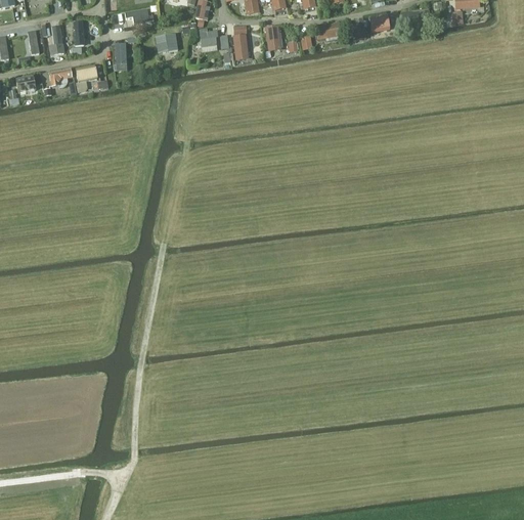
[(199,0),(194,16),(203,17),(207,0),(199,0)]
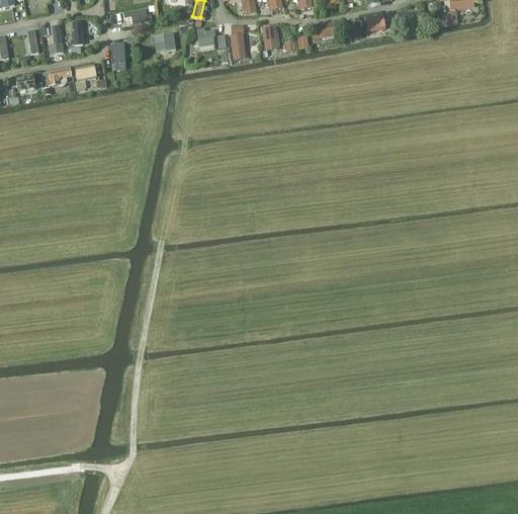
[(243,0),(245,11),(254,9),(253,0),(243,0)]
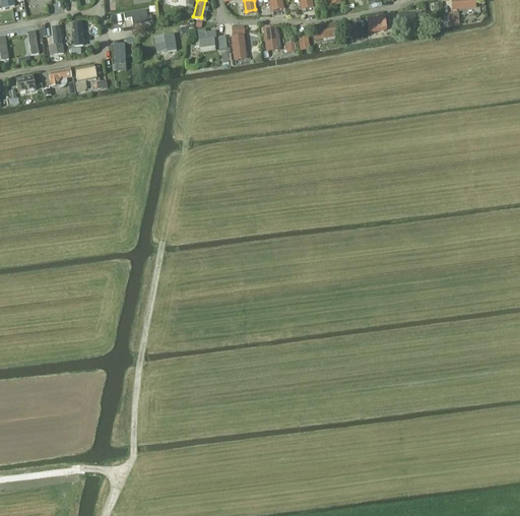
[(433,9),(440,8),(438,0),(431,2),(433,9)]
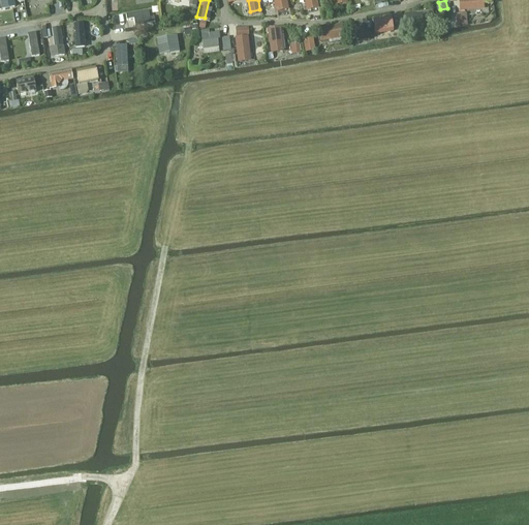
[(148,8),(125,12),(126,18),(133,17),(134,23),(155,20),(154,14),(150,16),(148,8)]
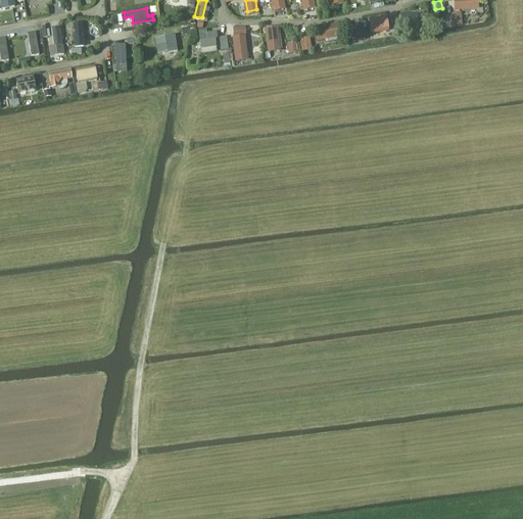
[(427,8),(417,9),(400,12),(402,26),(428,21),(427,8)]
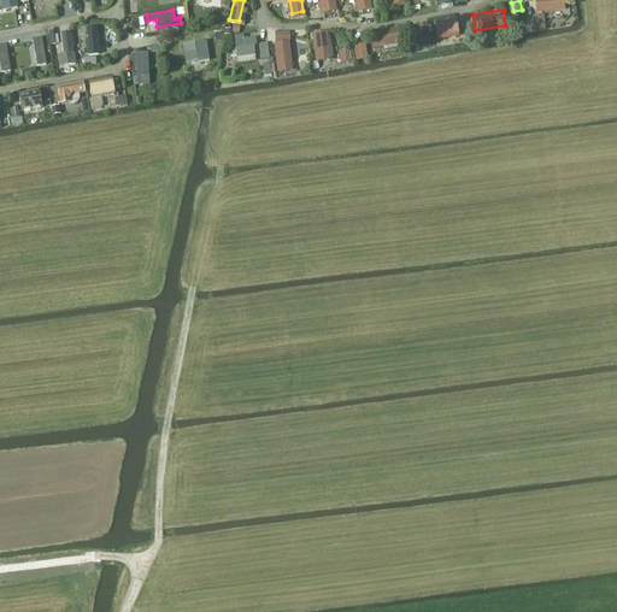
[(541,13),(533,15),(534,25),(534,27),(542,27),(542,24),(541,13)]
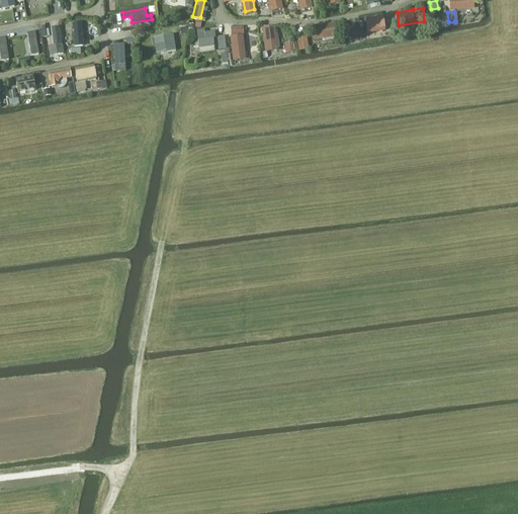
[(382,12),(364,15),(366,30),(384,27),(382,13),(382,12)]
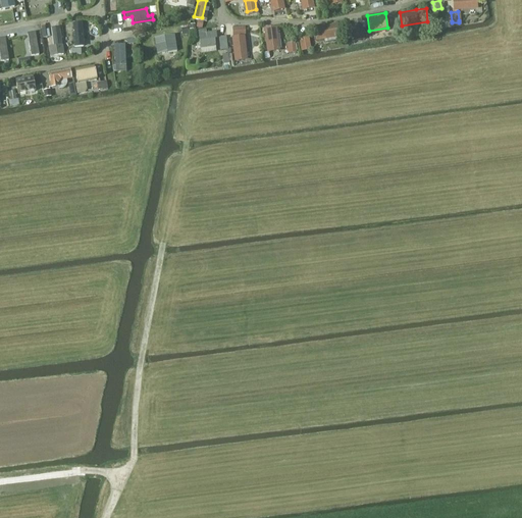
[(160,22),(168,22),(168,14),(159,15),(160,22)]
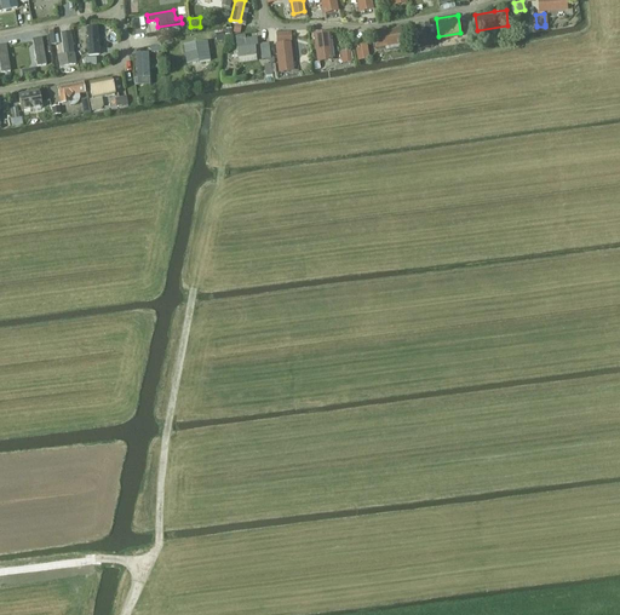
[(429,21),(413,23),(418,46),(432,44),(430,29),(434,28),(432,23),(430,23),(429,21)]
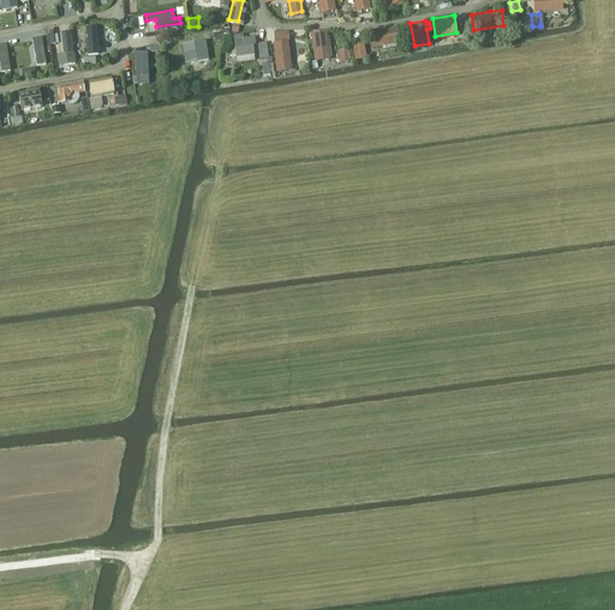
[(96,23),(85,24),(88,53),(99,52),(96,23)]
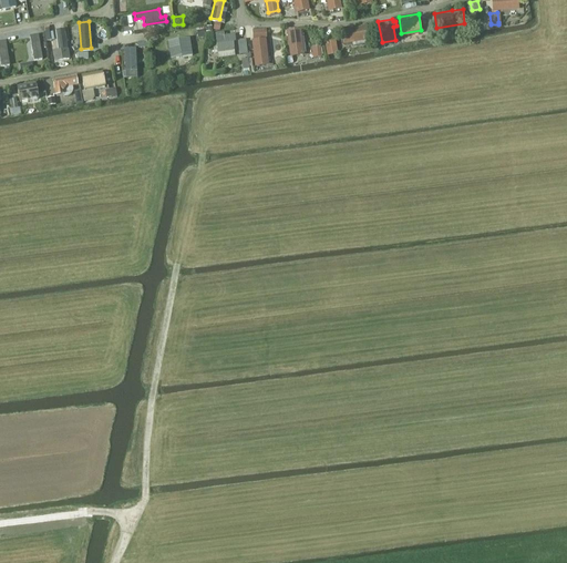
[(344,39),(367,34),(366,24),(342,29),(344,39)]
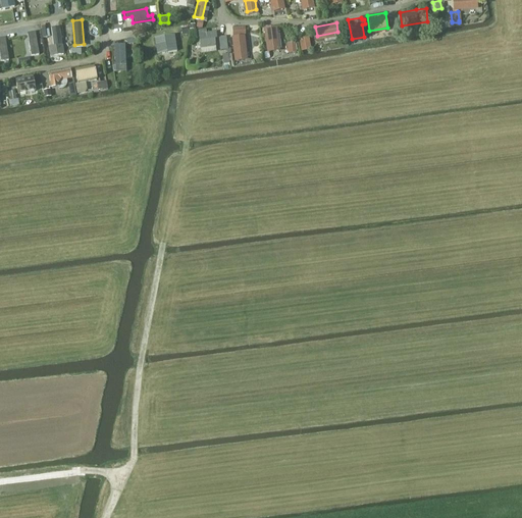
[(53,44),(49,45),(50,54),(63,51),(59,23),(50,26),(53,44)]
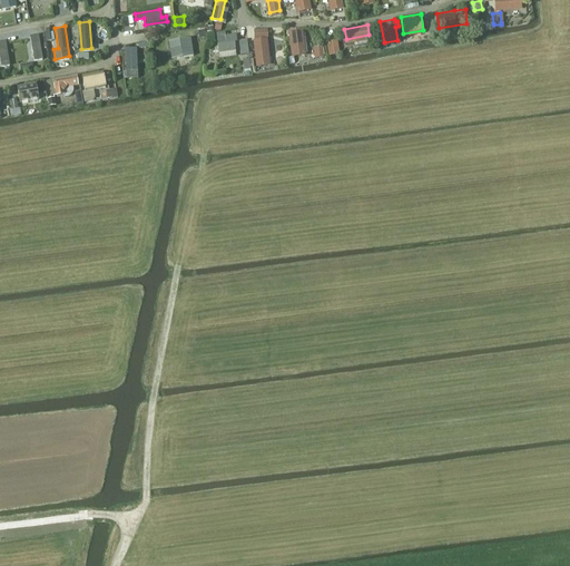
[(293,51),(303,50),(301,28),(291,30),(293,51)]
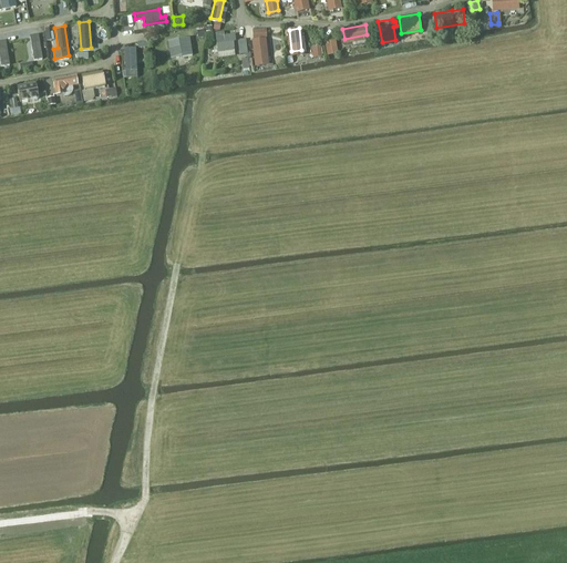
[(223,30),(215,31),(216,34),(217,50),(234,48),(233,40),(235,40),(234,32),(224,33),(223,30)]
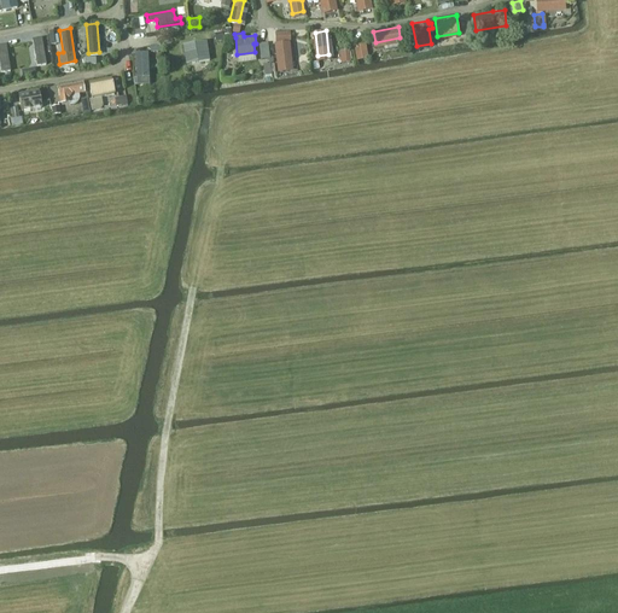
[(41,35),(33,36),(36,63),(46,62),(41,35)]
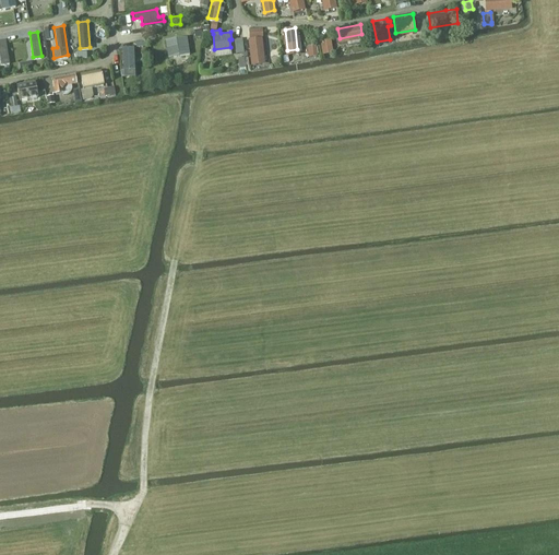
[(181,36),(166,38),(168,55),(189,51),(188,40),(187,35),(181,36)]
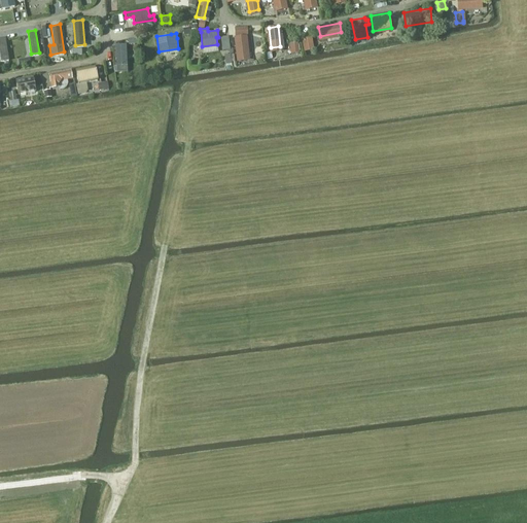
[(229,34),(221,35),(222,46),(229,46),(230,51),(233,49),(232,46),(230,44),(229,34)]
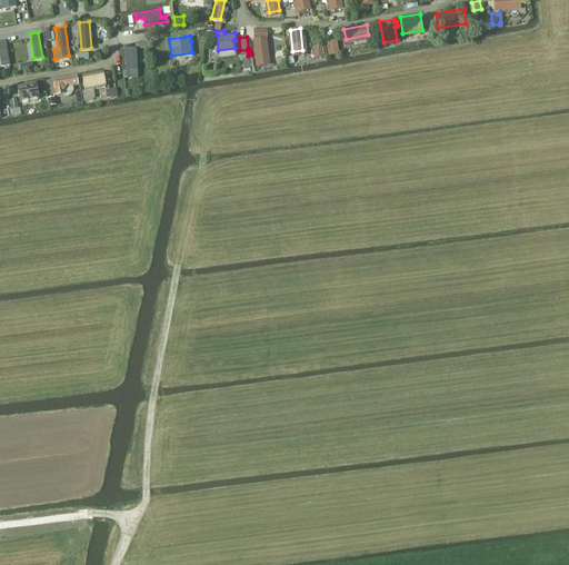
[(257,61),(267,60),(265,38),(255,40),(257,61)]
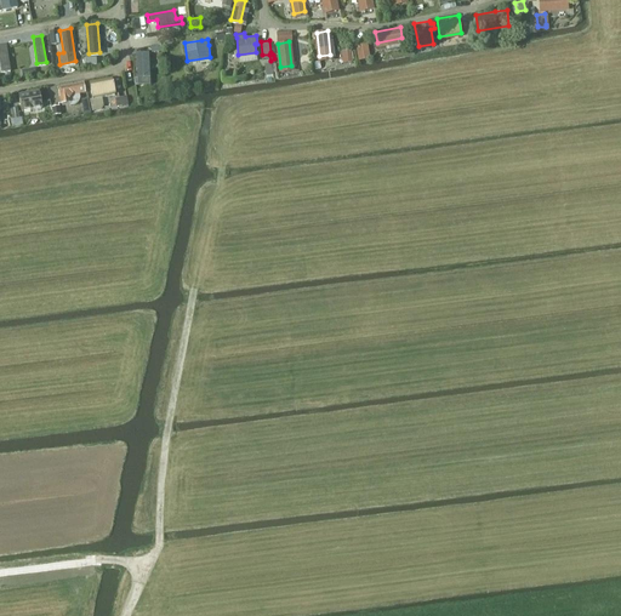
[(365,43),(358,44),(359,56),(368,55),(365,43)]
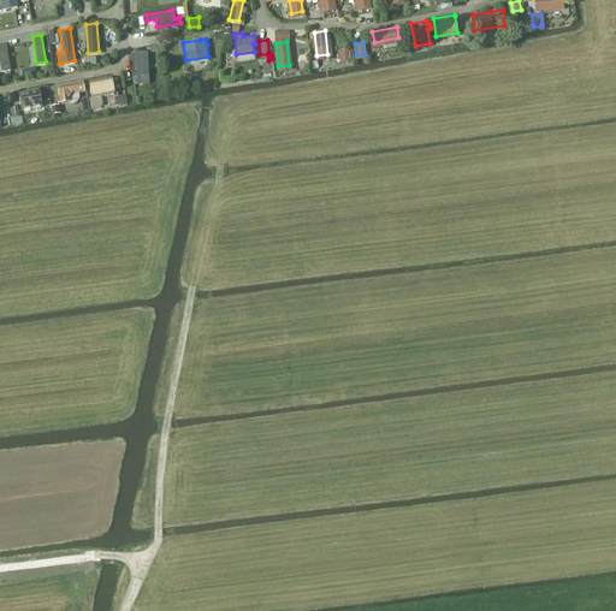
[(136,75),(148,75),(148,51),(136,51),(136,75)]
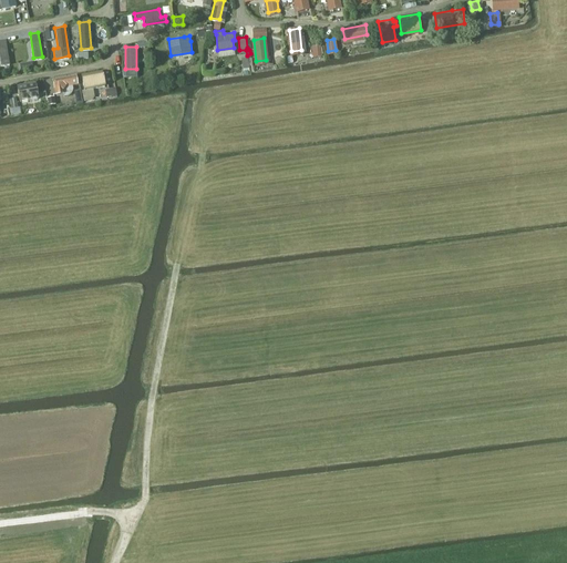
[(102,70),(81,74),(84,88),(104,83),(102,70)]
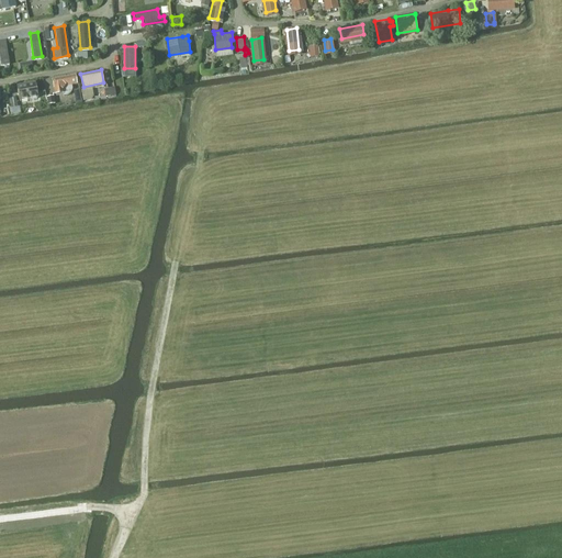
[(75,73),(52,77),(55,92),(63,90),(63,93),(66,93),(69,92),(70,90),(71,89),(71,87),(71,84),(77,82),(75,73)]
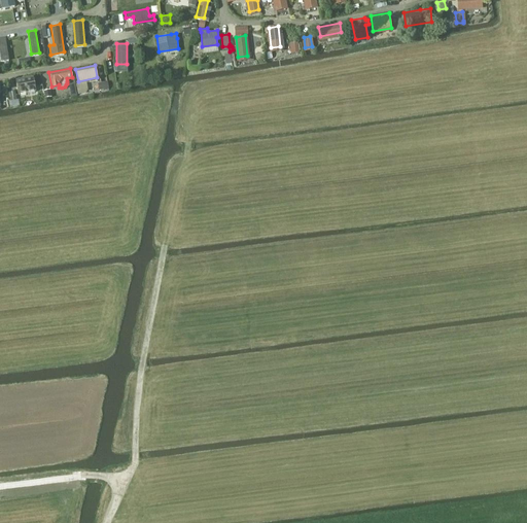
[(32,76),(15,79),(18,88),(19,93),(28,91),(34,90),(33,84),(32,76)]
